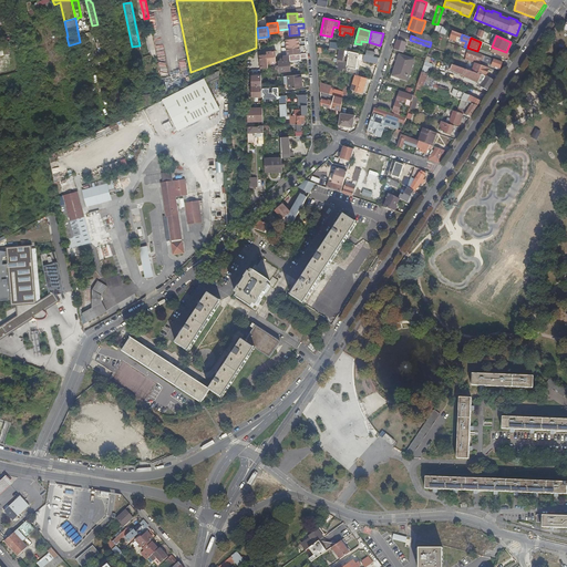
[(301,54),(299,39),(287,40),(288,55),(301,54)]
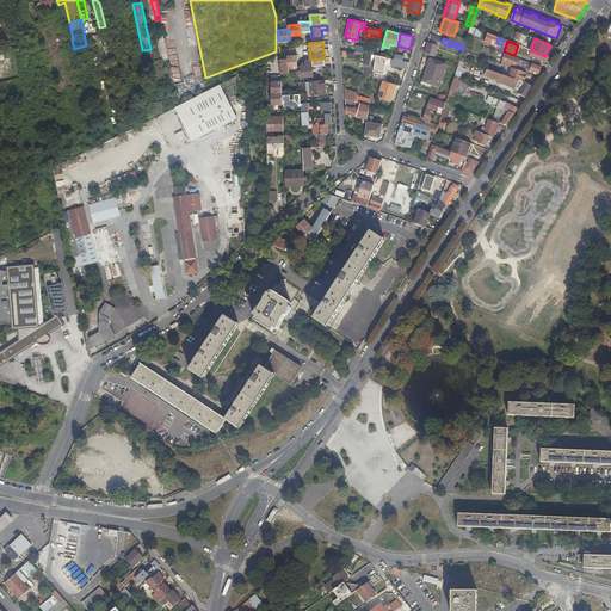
[(438,47),(427,43),(425,54),(434,57),(438,47)]
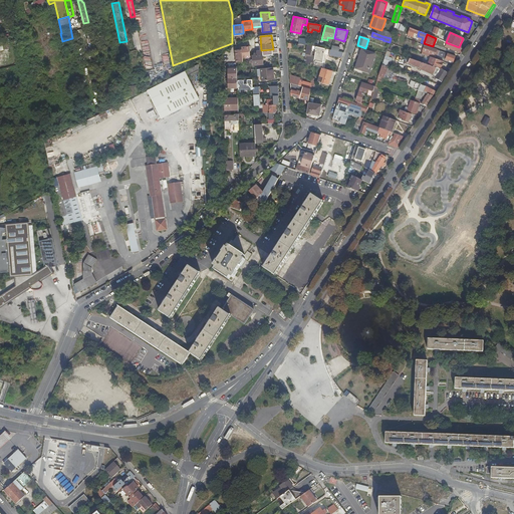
[(446,46),(461,53),(464,49),(459,47),(448,43),(446,46)]
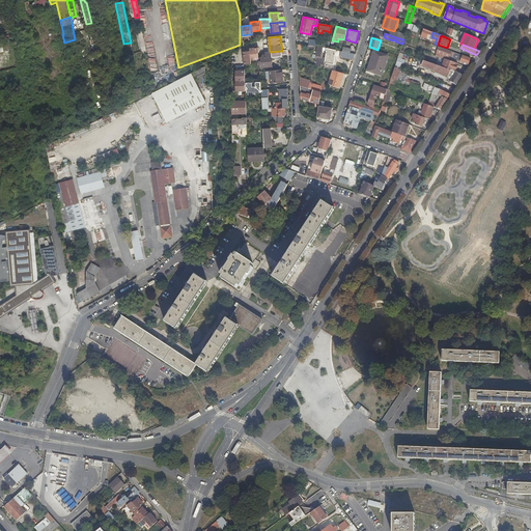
[(322,64),(325,65),(325,62),(326,54),(323,53),(323,50),(327,51),(327,48),(325,48),(318,46),(315,62),(317,62),(317,65),(322,66),(322,64)]
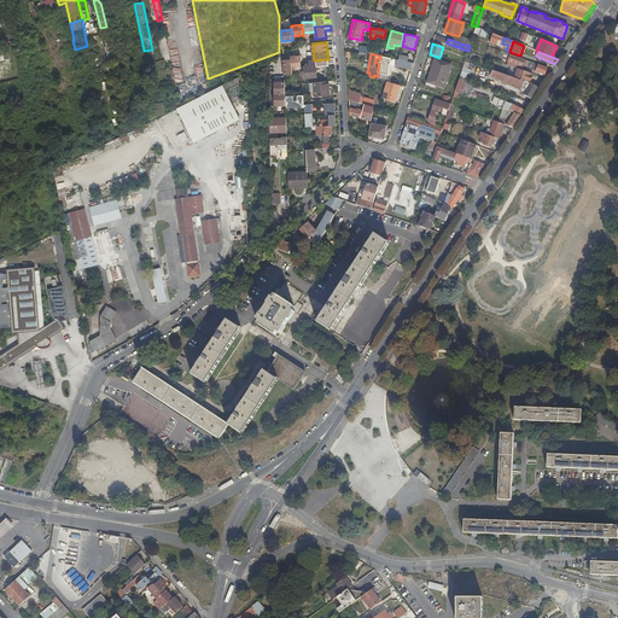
[(293,63),(302,62),(302,56),(295,56),(291,57),(291,59),(284,60),(285,71),(286,71),(287,75),(295,74),(293,63)]
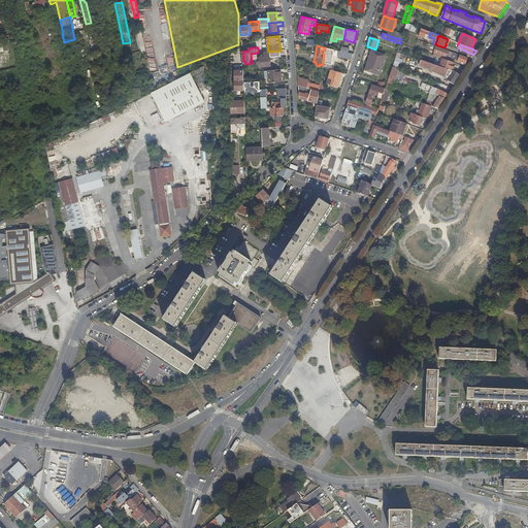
[(332,64),(334,50),(326,48),(325,47),(325,51),(324,54),(323,62),(332,64)]
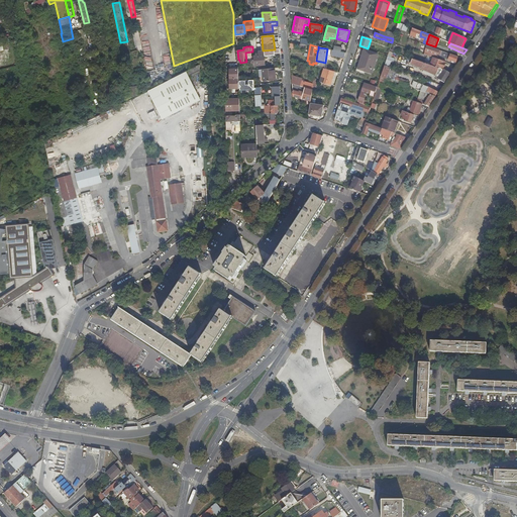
[(441,52),(427,46),(424,55),(433,58),(436,59),(438,60),(441,52)]
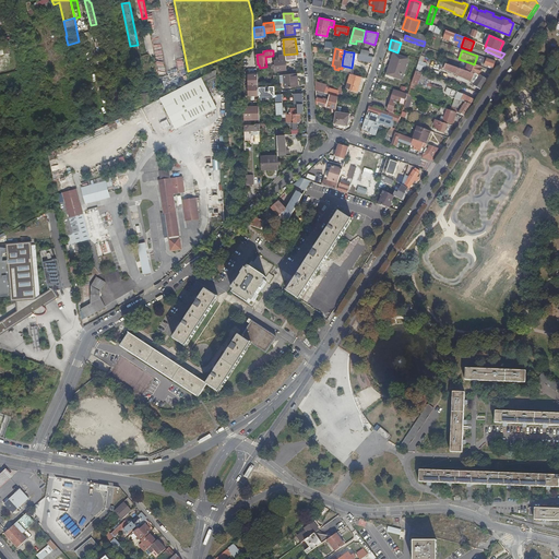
[(286,59),(302,58),(301,52),(298,54),(297,54),(284,55),(280,55),(281,58),(277,58),(277,60),(275,60),(276,71),(286,70),(286,59)]
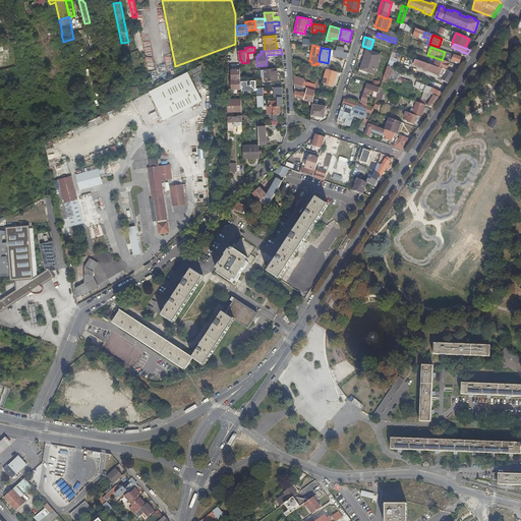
[(380,55),(366,51),(360,69),(373,73),(380,55)]
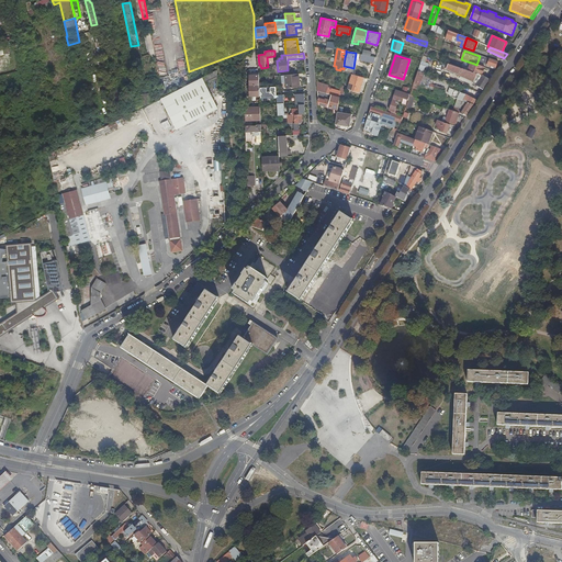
[(428,67),(429,63),(426,62),(427,57),(424,56),(418,69),(424,71),(426,66),(428,67)]
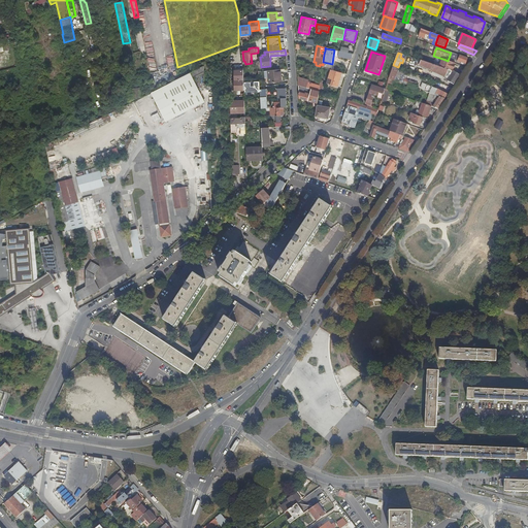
[(466,64),(468,58),(452,53),(450,58),(466,64)]
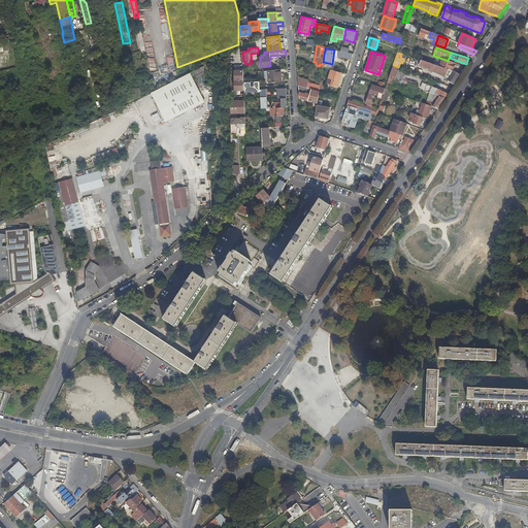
[(452,71),(455,63),(448,61),(446,60),(442,59),(439,67),(452,71)]
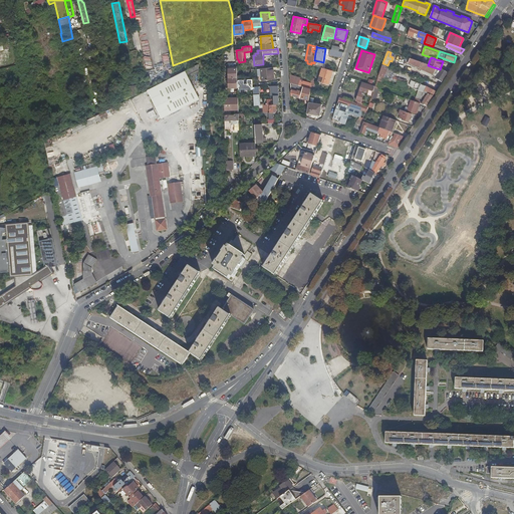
[(436,78),(442,82),(448,73),(442,69),(441,69),(440,69),(428,65),(410,59),(408,63),(422,70),(434,75),(437,76),(436,78)]
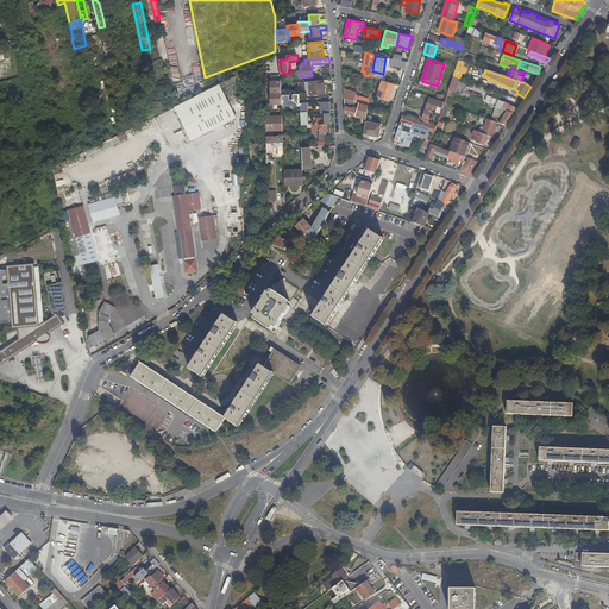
[(219,83),(223,90),(236,83),(236,75),(219,83)]
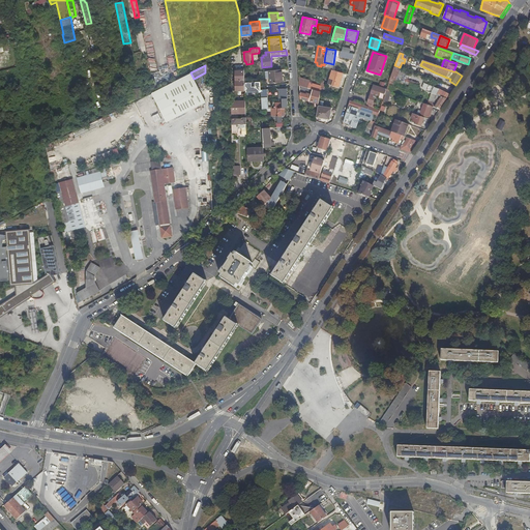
[(408,80),(410,72),(398,68),(394,67),(390,79),(394,81),(403,84),(404,83),(418,88),(419,84),(408,80)]
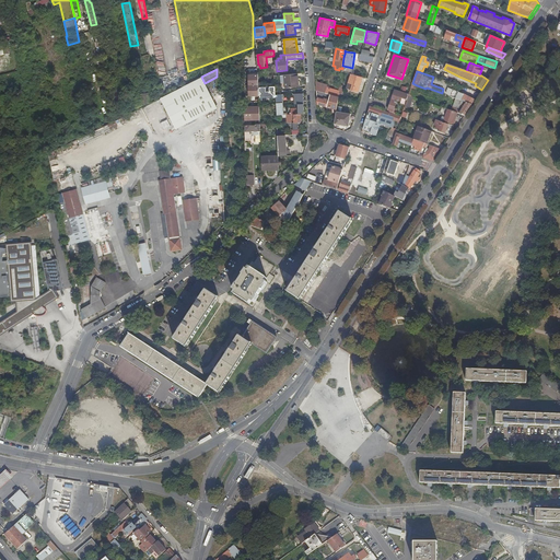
[(299,86),(298,73),(284,74),(286,88),(299,86)]
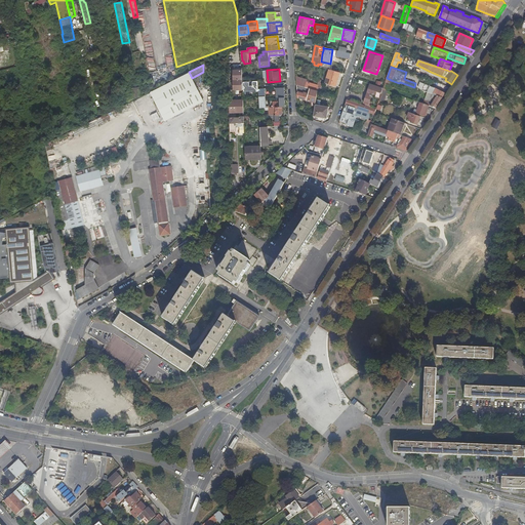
[(243,89),(242,70),(233,71),(234,80),(233,80),(234,90),(243,89)]
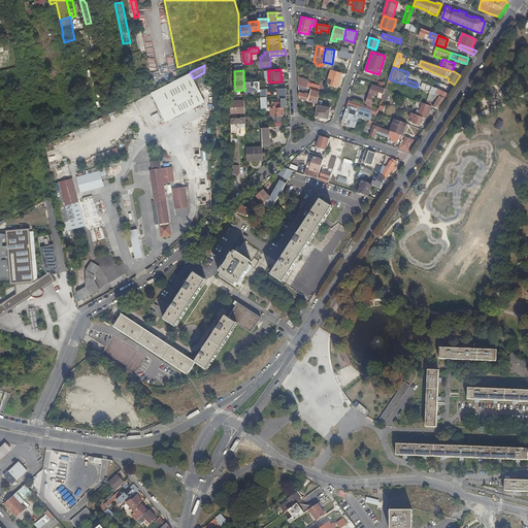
[(337,88),(341,73),(331,70),(327,84),(337,88)]
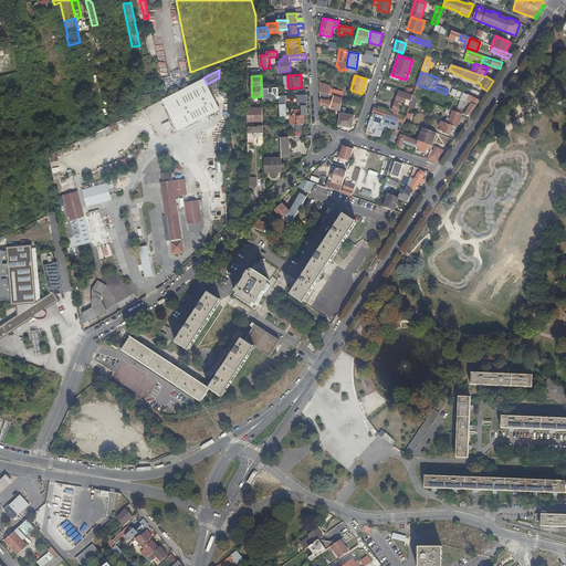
[(161,98),(167,109),(177,129),(197,119),(219,108),(207,84),(203,77),(196,82),(194,83),(191,84),(166,96),(164,97),(161,98)]
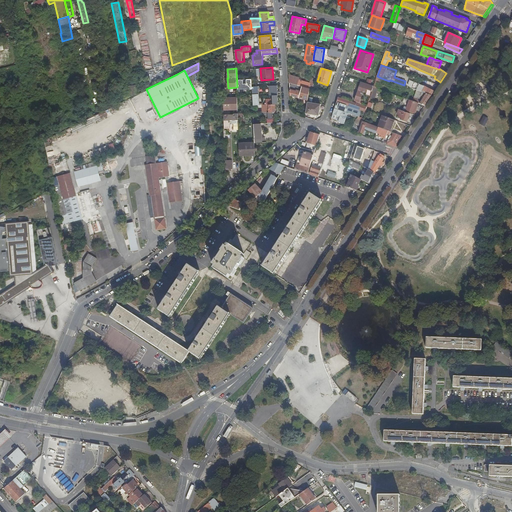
[(432,75),(420,70),(419,72),(431,78),(432,75)]
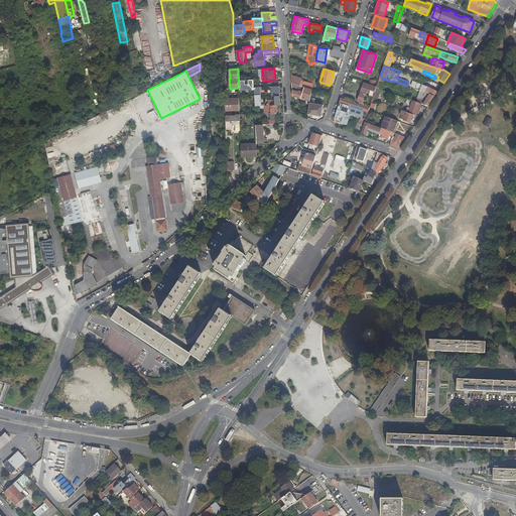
[(313,86),(315,87),(317,83),(314,82),(315,79),(313,79),(312,82),(311,84),(303,82),(303,83),(300,82),(301,79),(291,77),(291,83),(311,89),(312,89),(313,86)]
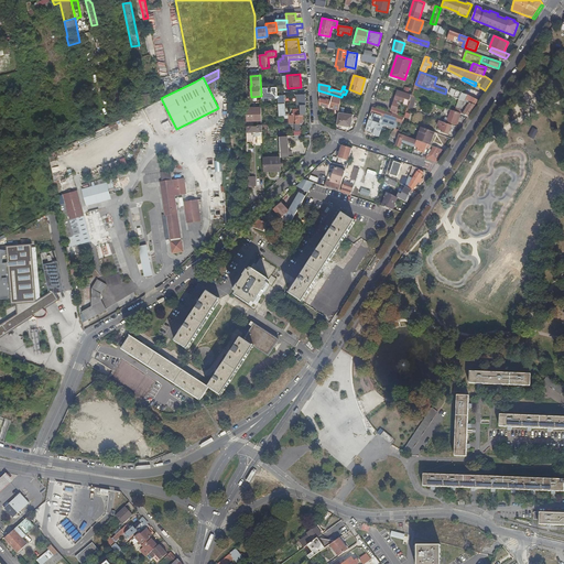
[(320,106),(339,110),(340,97),(318,90),(320,106)]
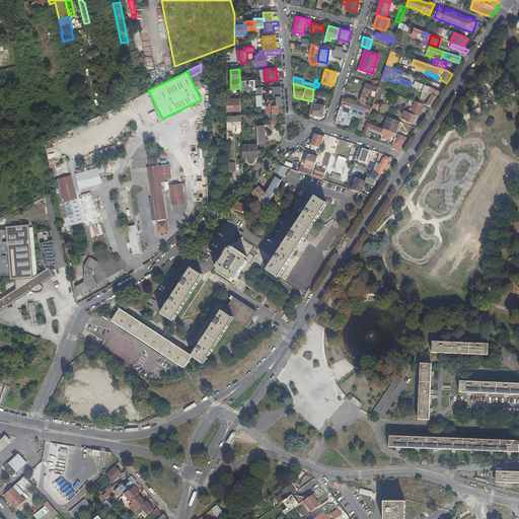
[(371,90),(377,92),(378,89),(379,87),(376,87),(373,85),(367,83),(365,88),(364,88),(359,102),(364,104),(367,94),(369,94),(369,93),(370,94),(371,90)]
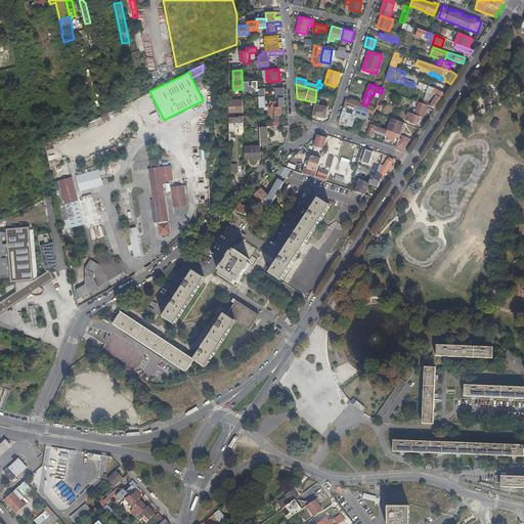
[(87,112),(90,117),(91,120),(103,114),(116,107),(111,85),(103,87),(105,103),(101,105),(89,112),(87,112)]
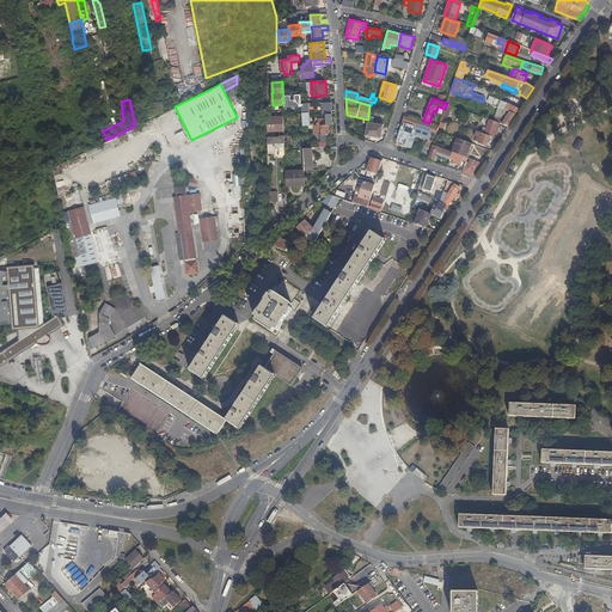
[(161,102),(146,105),(150,118),(164,111),(161,102)]
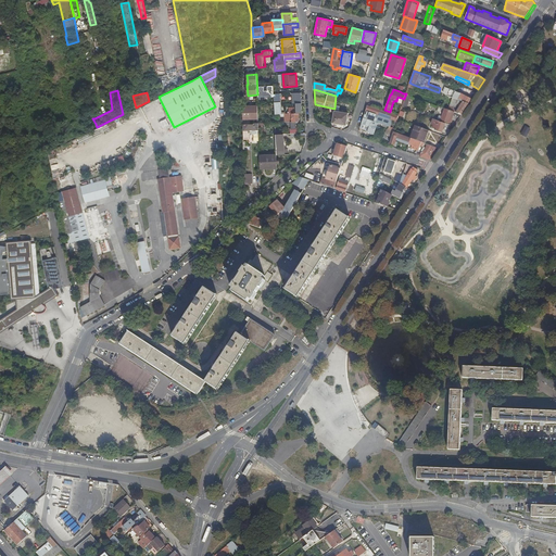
[(280,93),(281,104),(289,103),(297,103),(297,99),(293,99),(293,93),(280,93)]
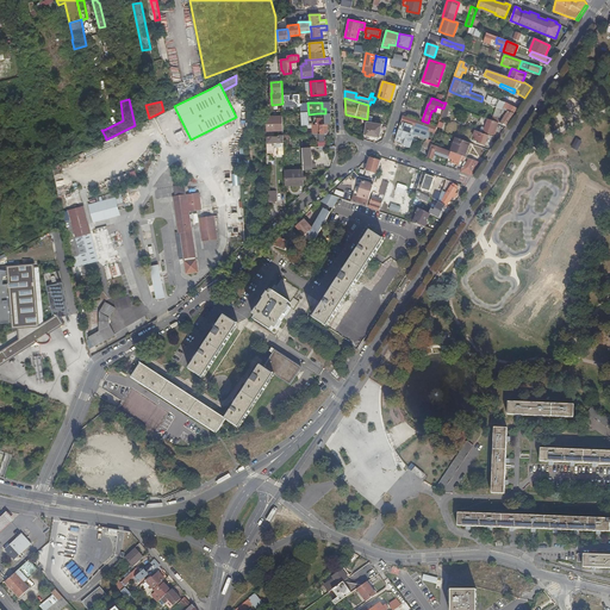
[(503,110),(514,114),(517,109),(506,103),(503,110)]
